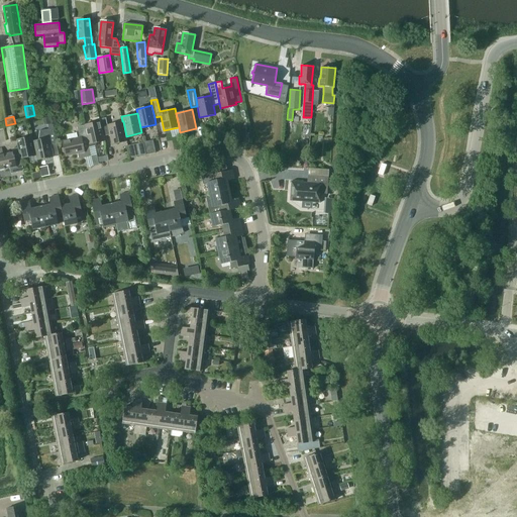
[(99,119),(100,121),(103,136),(109,134),(111,144),(127,140),(126,136),(123,121),(122,121),(107,125),(106,117),(99,119)]
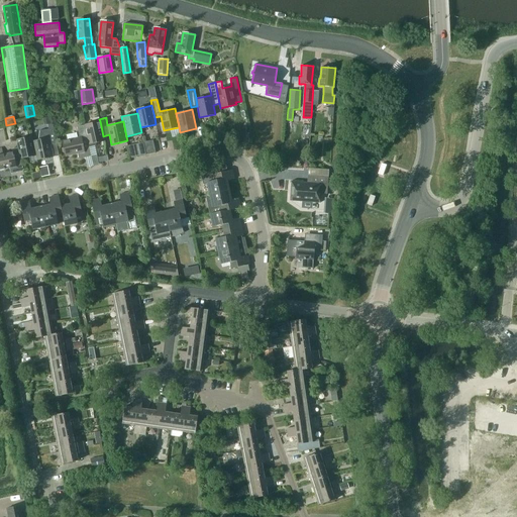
[(84,124),(88,141),(88,144),(89,143),(90,147),(95,146),(97,142),(102,140),(104,140),(103,136),(100,121),(84,124)]
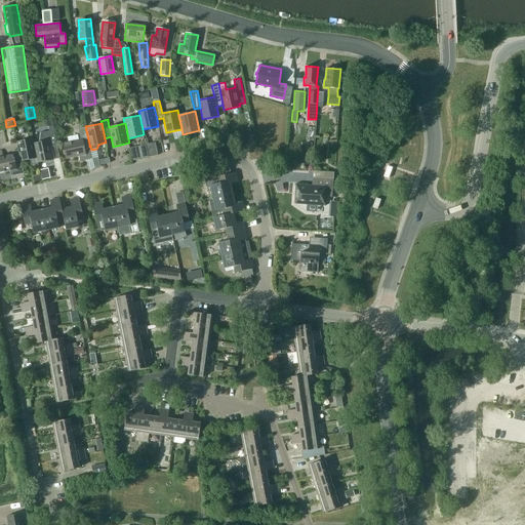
[(80,161),(92,158),(91,150),(90,146),(89,147),(89,144),(85,126),(78,128),(80,138),(63,143),(67,159),(79,156),(80,161)]
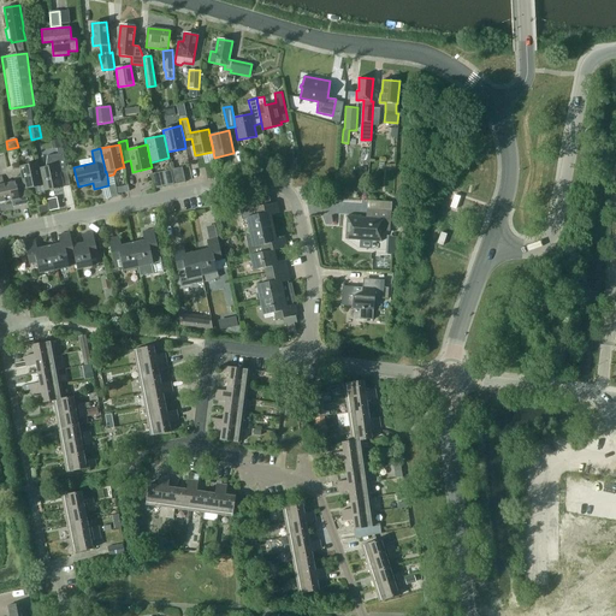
[(43,191),(63,187),(60,176),(67,175),(64,154),(55,155),(48,157),(47,166),(40,167),(40,169),(43,185),(42,185),(43,191)]
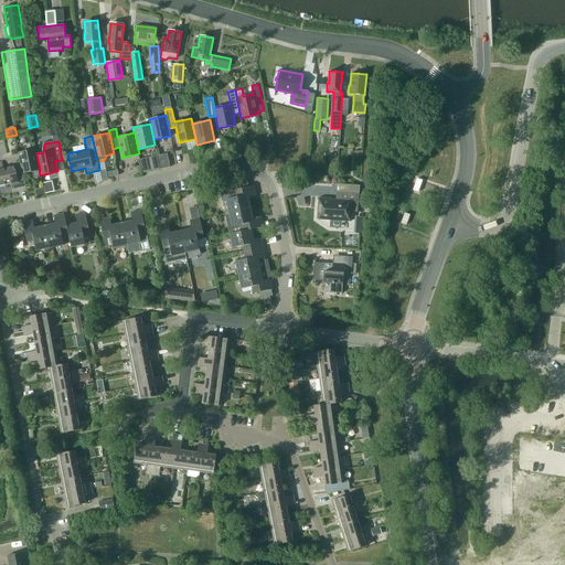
[(157,156),(160,169),(170,167),(167,153),(160,155),(159,149),(158,149),(157,146),(155,147),(157,156)]
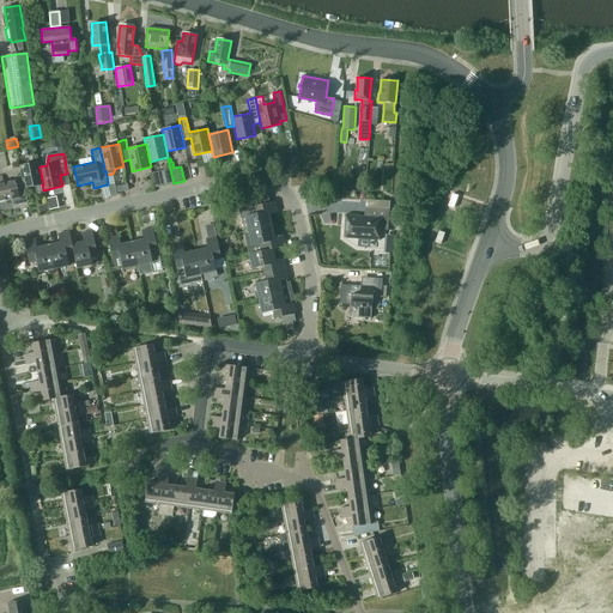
[(24,188),(25,188),(42,184),(43,184),(40,168),(40,167),(38,162),(19,165),(23,182),(24,188)]
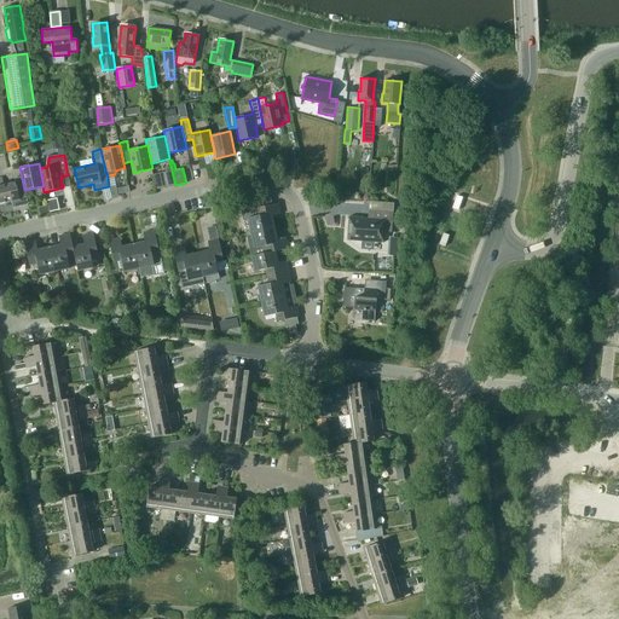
[(165,187),(162,173),(154,174),(156,189),(165,187)]
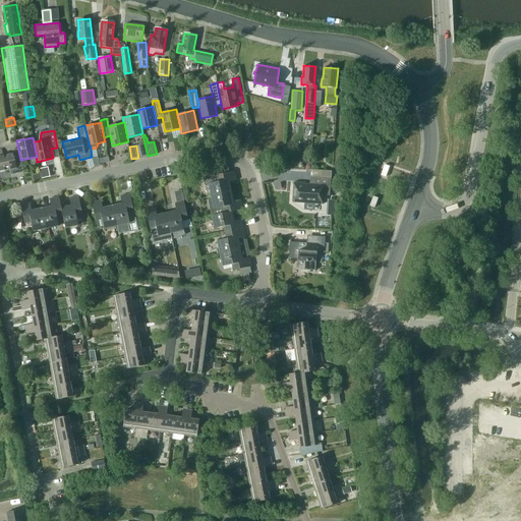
[(9,153),(3,155),(0,155),(0,171),(3,171),(10,169),(11,175),(17,173),(23,172),(21,160),(20,160),(19,155),(14,156),(13,152),(9,153)]
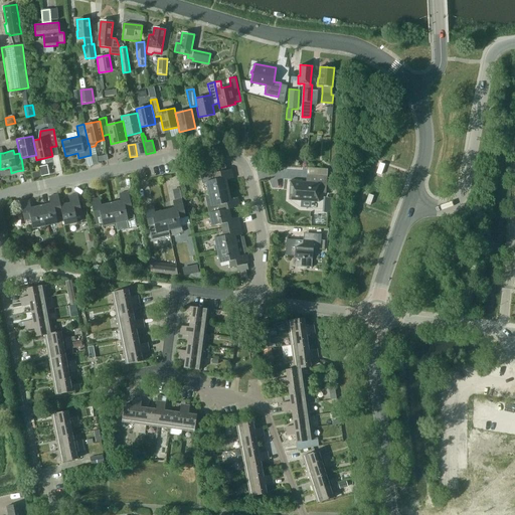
[(208,193),(228,189),(226,179),(233,178),(231,169),(226,170),(224,163),(211,166),(211,170),(199,172),(202,184),(206,183),(208,193)]
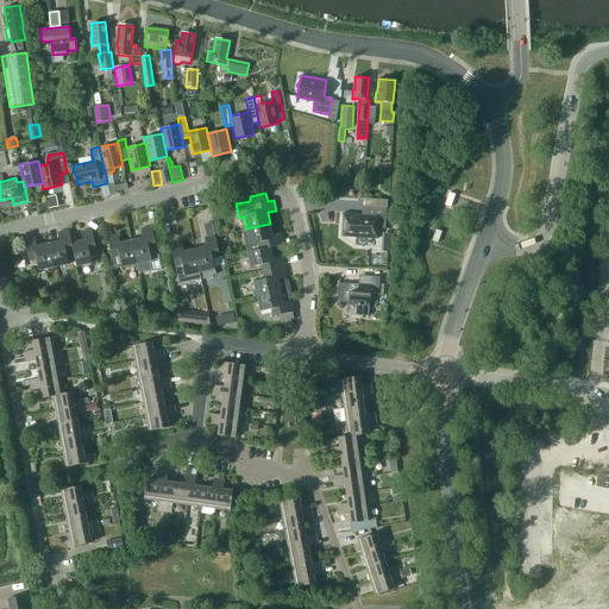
[(56,196),(48,198),(50,208),(58,206),(56,196)]
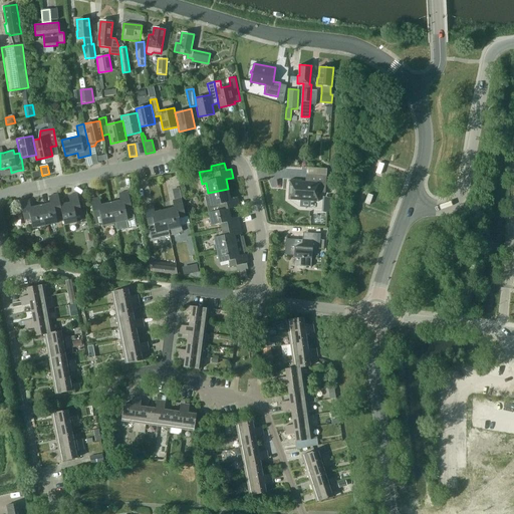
[(39,169),(32,171),(34,178),(41,176),(39,169)]
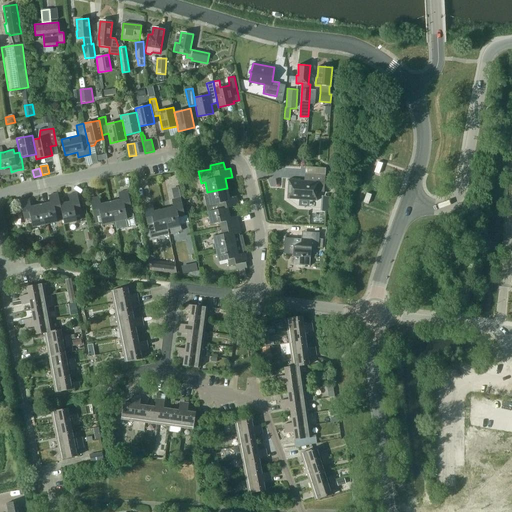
[(325,175),(305,173),(304,181),(289,180),(287,198),(317,200),(318,191),(324,192),(325,175)]
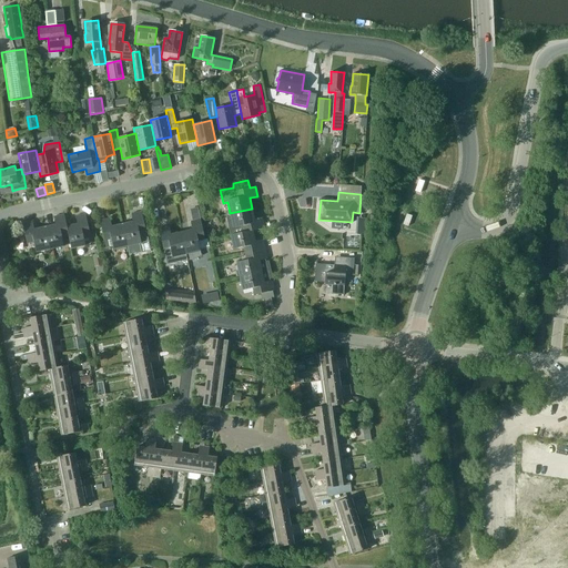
[(254,220),(252,209),(230,213),(233,227),(243,225),(245,232),(253,231),(265,227),(263,217),(254,220)]
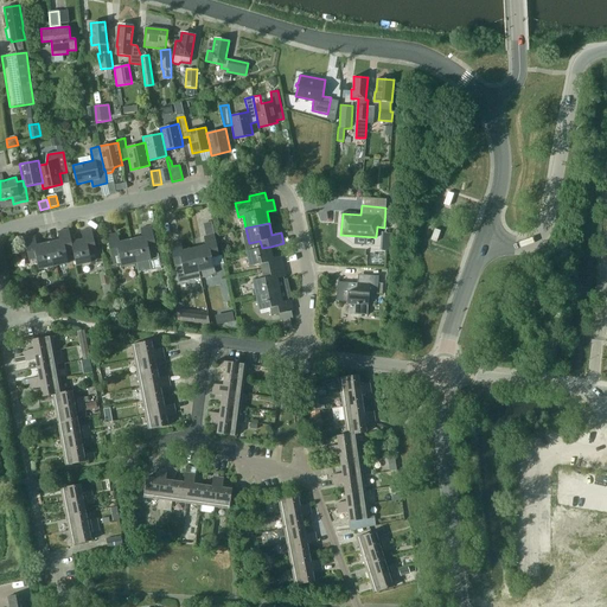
[(131,238),(136,262),(138,273),(151,269),(149,260),(159,257),(155,246),(155,247),(151,225),(140,228),(142,236),(131,238)]
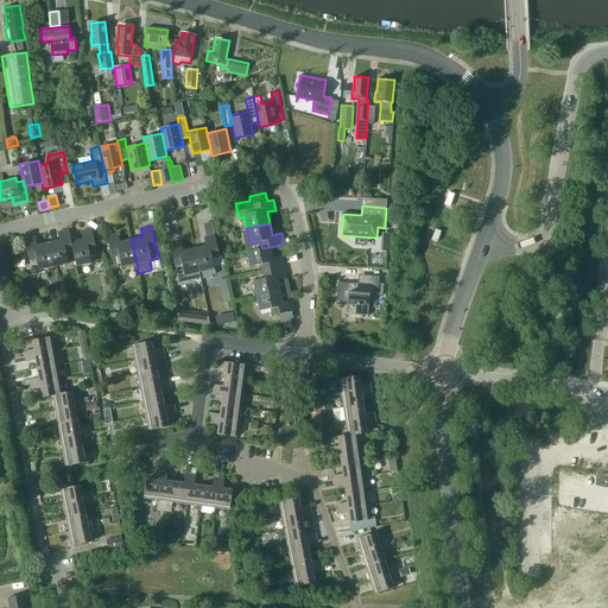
[(82,240),(71,242),(73,251),(76,265),(92,263),(89,251),(96,249),(92,228),(81,230),(82,240)]
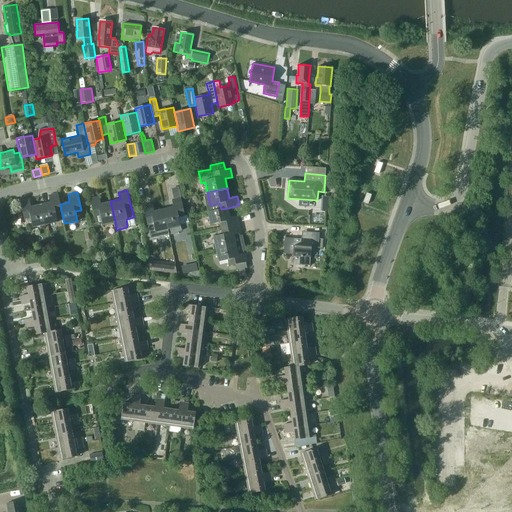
[(41,204),(45,224),(57,221),(55,212),(61,211),(60,204),(58,193),(49,195),(50,202),(41,204)]
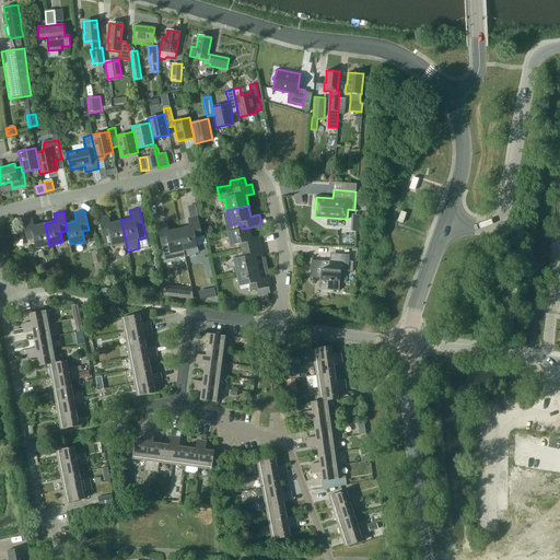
[(126,242),(120,220),(109,223),(108,216),(98,217),(104,245),(111,243),(112,245),(126,242)]
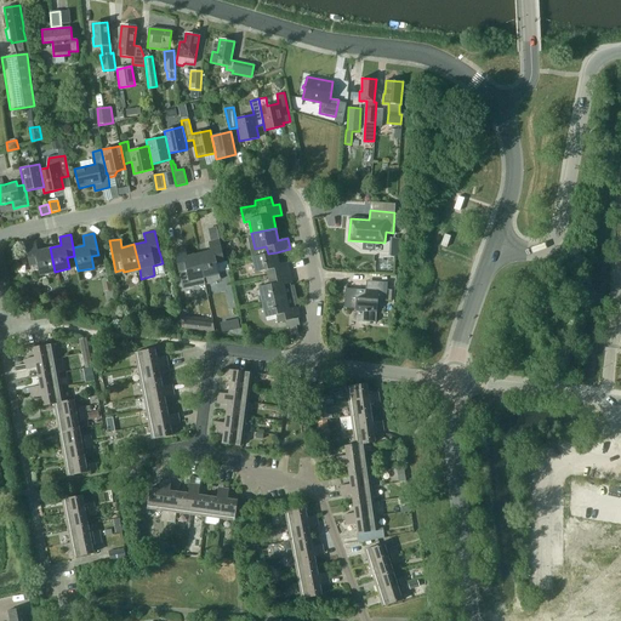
[(198,254),(204,278),(205,284),(209,284),(211,284),(216,281),(220,278),(218,274),(216,263),(223,261),(218,239),(210,241),(209,241),(210,251),(198,254)]
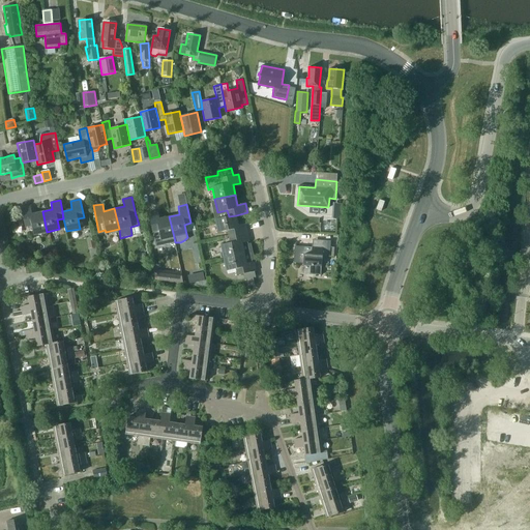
[(47,232),(42,211),(32,213),(30,206),(21,208),(25,227),(31,226),(33,235),(47,232)]
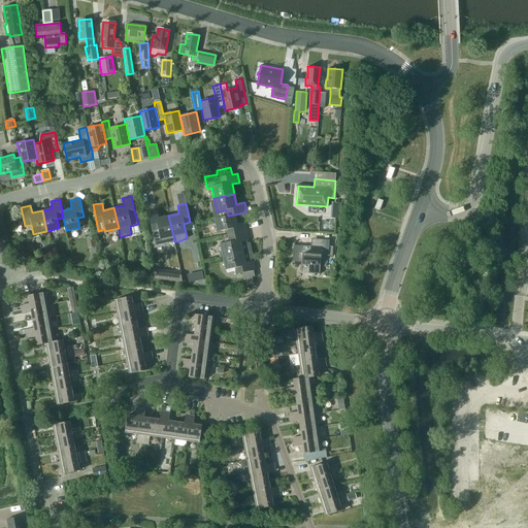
[(173,236),(168,216),(159,218),(157,210),(147,212),(152,230),(158,229),(160,238),(173,236)]
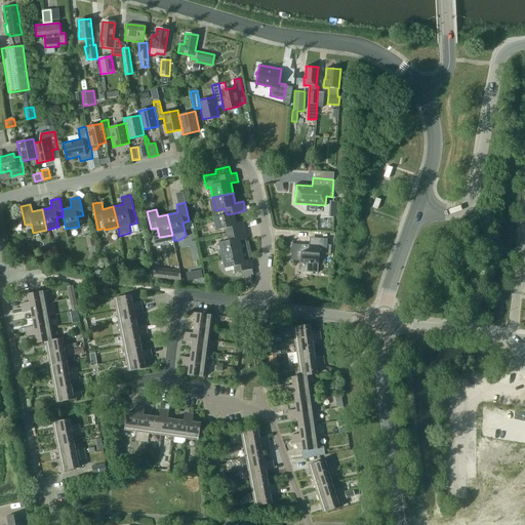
[(236,223),(234,213),(227,214),(213,217),(216,230),(226,228),(227,234),(245,230),(243,220),(236,223)]
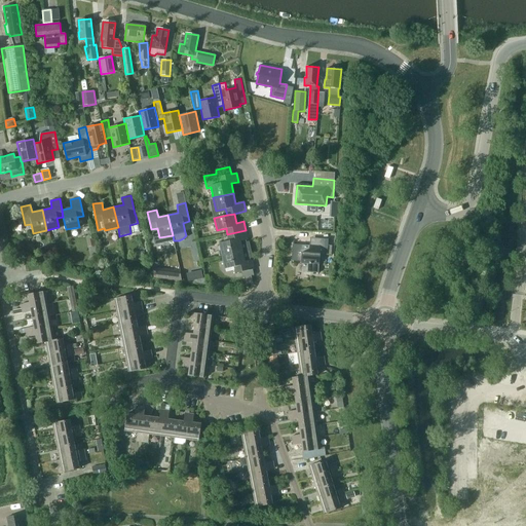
[(219,242),(222,256),(242,251),(251,249),(249,241),(247,242),(246,239),(248,239),(246,230),(227,234),(228,240),(219,242)]
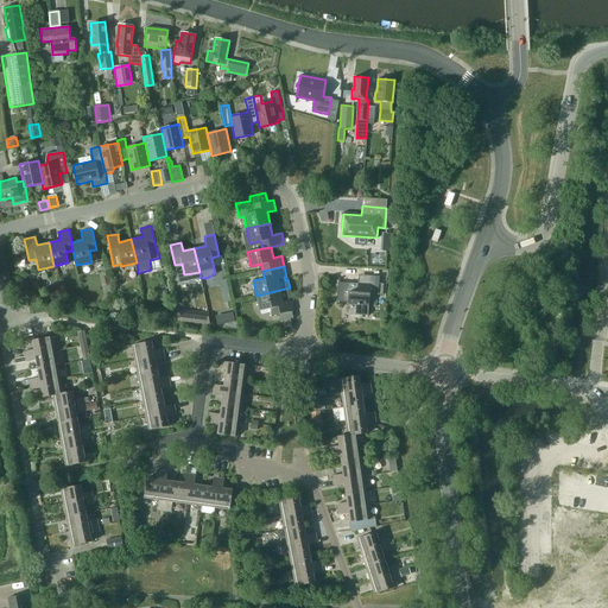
[(379,283),(380,276),(362,276),(362,283),(360,283),(359,283),(356,283),(339,282),(336,301),(348,302),(348,305),(347,314),(368,315),(368,306),(369,293),(378,293),(379,293),(379,283)]
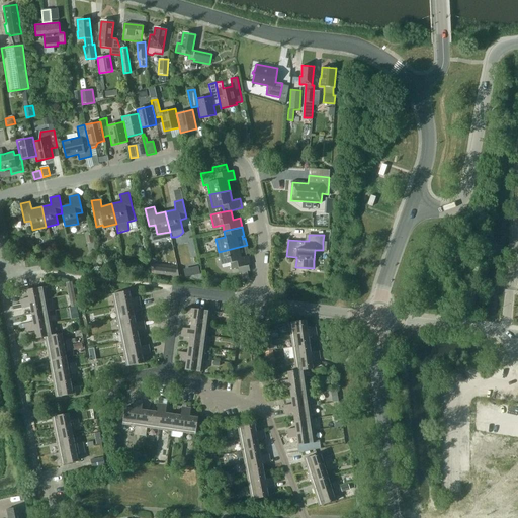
[(239,247),(219,252),(222,264),(226,263),(231,262),(232,268),(234,268),(238,267),(248,265),(250,264),(249,259),(248,255),(246,256),(246,254),(248,254),(247,245),(239,247)]
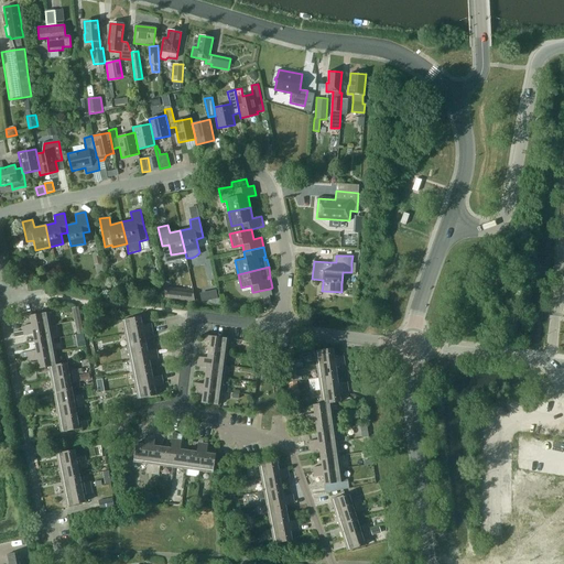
[(197,302),(198,291),(163,286),(165,297),(197,302)]
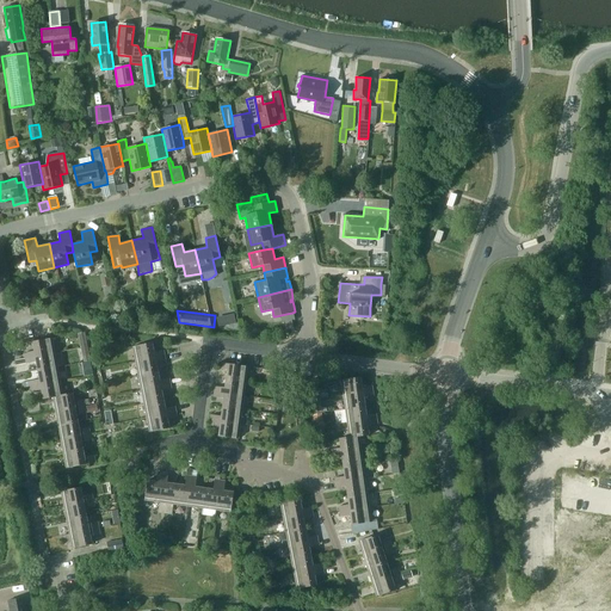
[(25,358),(55,352),(51,338),(32,341),(34,351),(24,353),(25,358)]
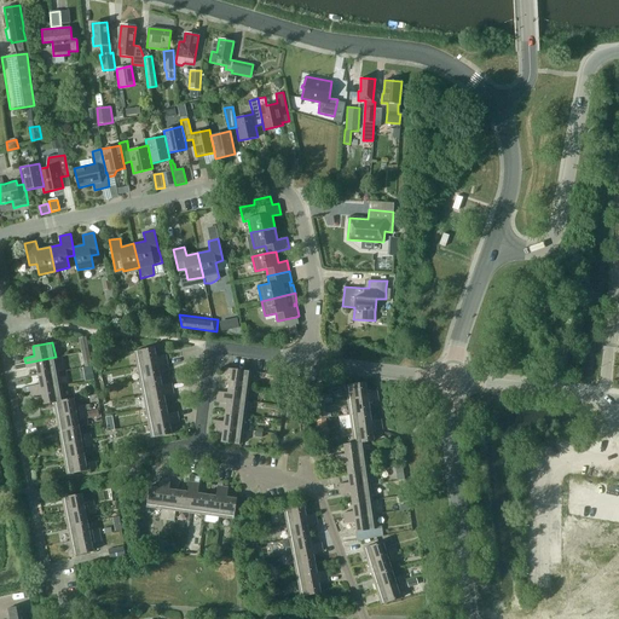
[(137,365),(167,360),(166,354),(156,357),(154,347),(134,351),(137,365)]
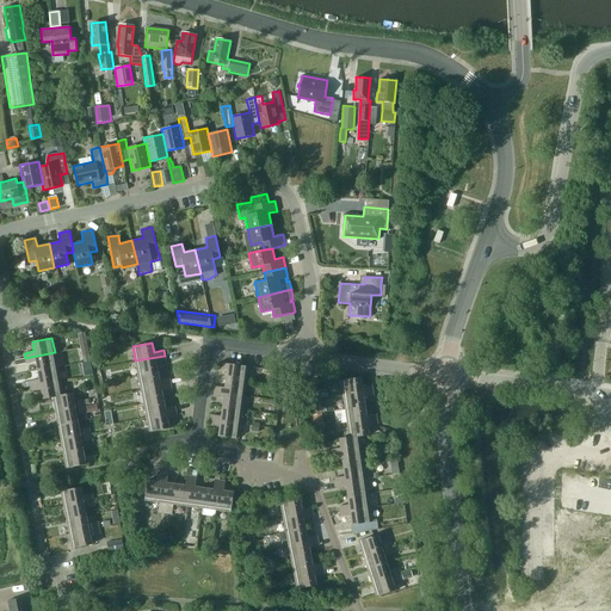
[(36,362),(37,370),(57,366),(55,352),(25,358),(26,363),(36,362)]
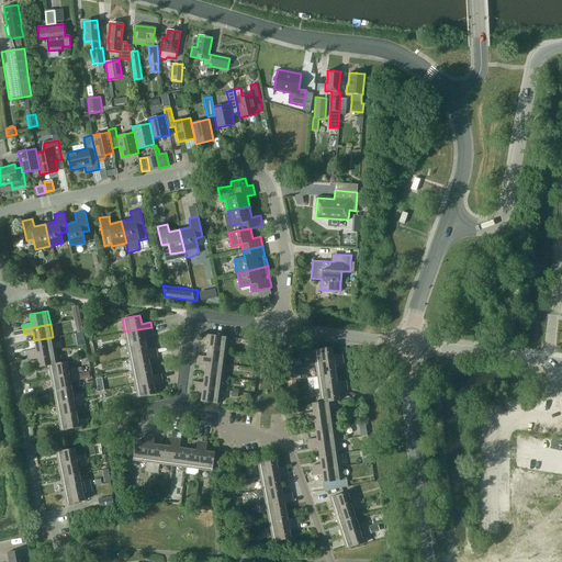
[(152,327),(124,332),(127,345),(145,341),(144,333),(153,332),(152,327)]
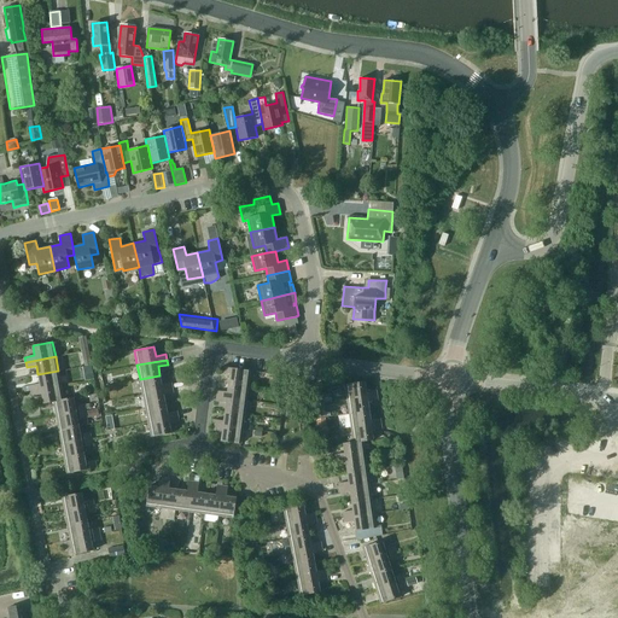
[(228,385),(249,388),(250,371),(221,367),(220,373),(229,374),(228,385)]
